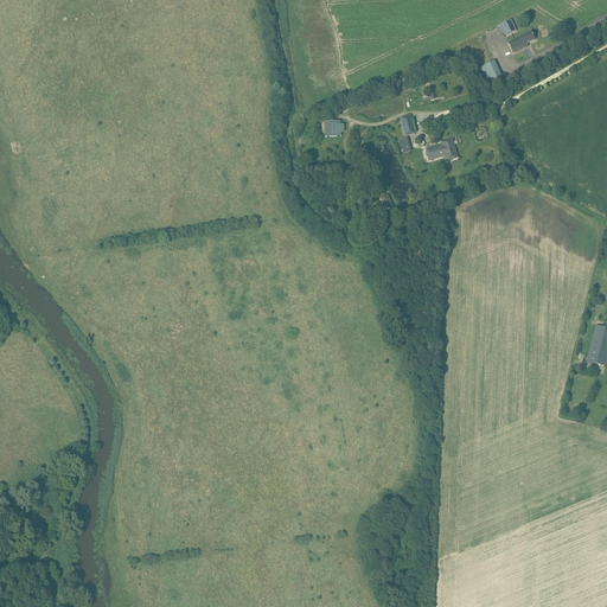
[(505,23),(500,25),(505,36),(511,33),(512,36),(516,33),(512,25),(508,27),(505,23)]
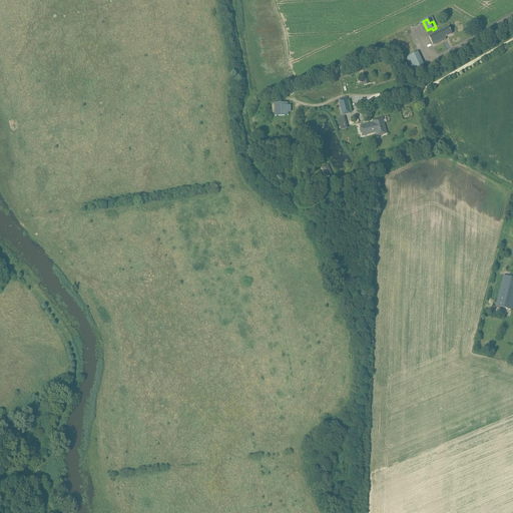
[(448,27),(429,37),(433,45),(446,39),(445,37),(452,34),(448,27)]
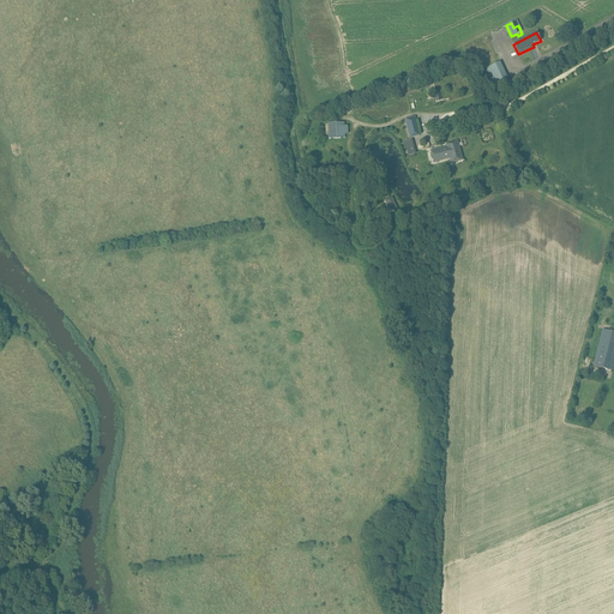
[(499,62),(486,68),(494,85),(507,79),(499,62)]
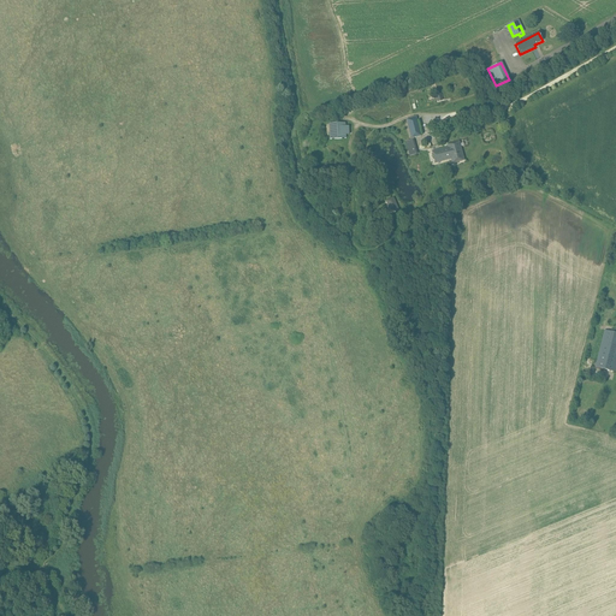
[(416,118),(410,119),(407,120),(412,138),(421,136),(416,118)]
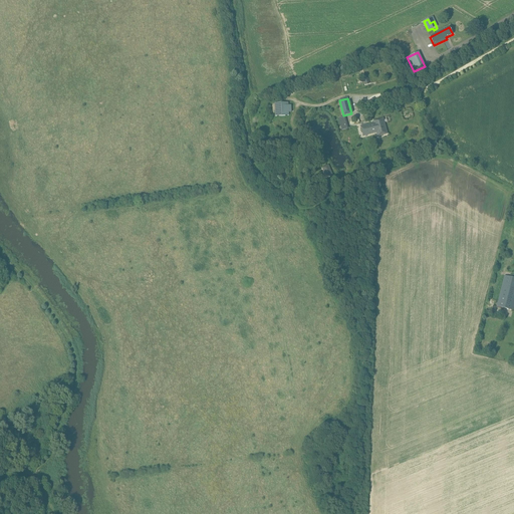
[(275,116),(288,115),(288,102),(275,103),(275,116)]
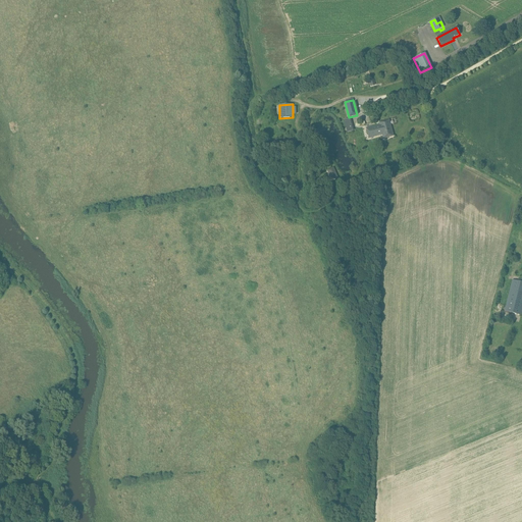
[(351,117),(344,120),(348,133),(355,129),(351,117)]
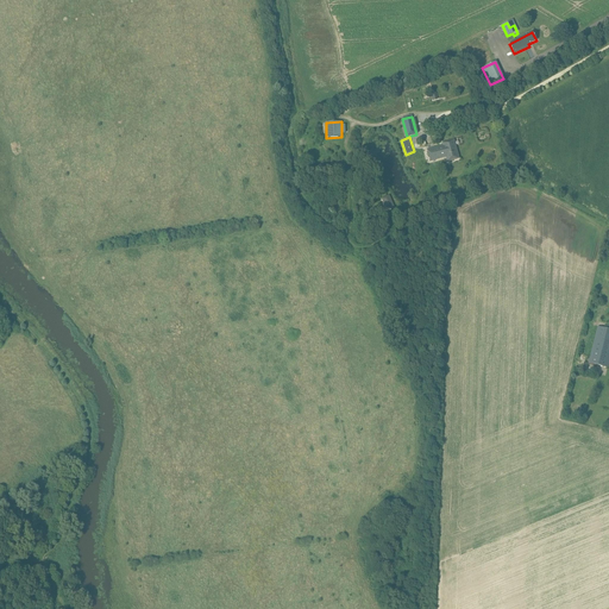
[(459,159),(456,146),(454,140),(445,143),(446,145),(427,150),(431,162),(450,156),(451,161),(459,159)]
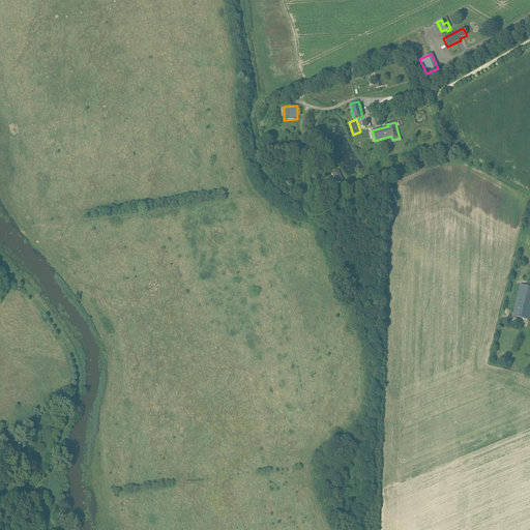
[(344,181),(339,170),(331,173),(336,183),(344,181)]
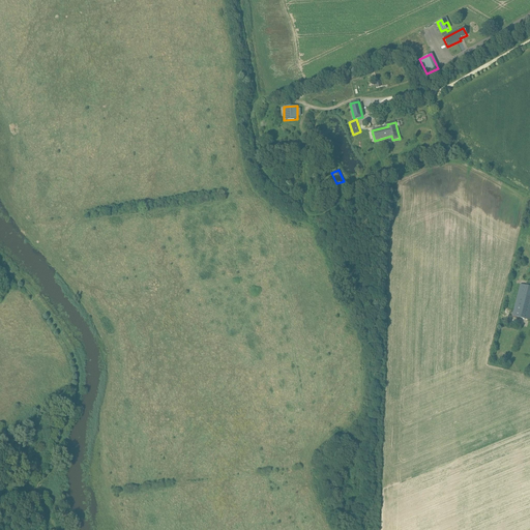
[(529,287),(521,285),(519,290),(512,316),(529,320),(529,315),(529,287)]
